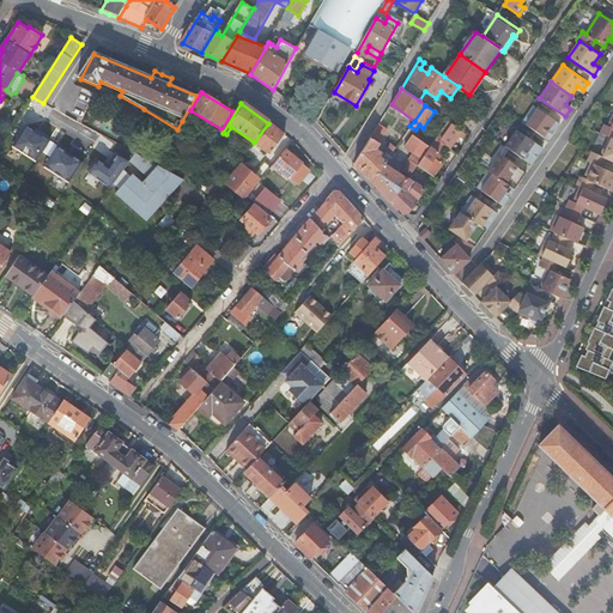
[(534,105),(522,122),(548,140),(560,123),(534,105)]
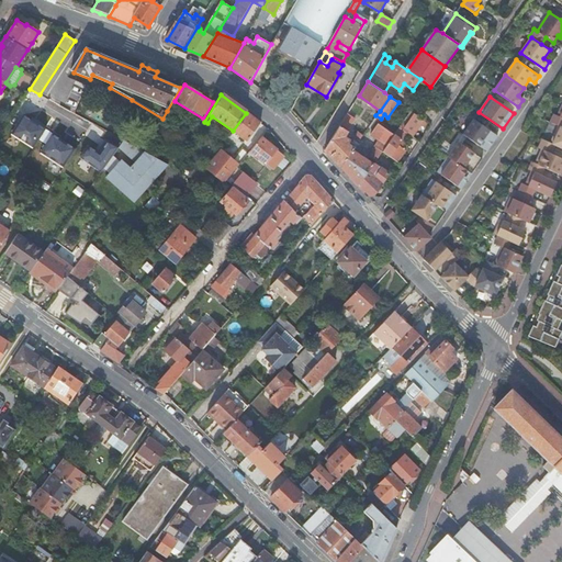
[(561,104),(558,115),(554,114),(550,122),(559,125),(561,126),(561,104)]
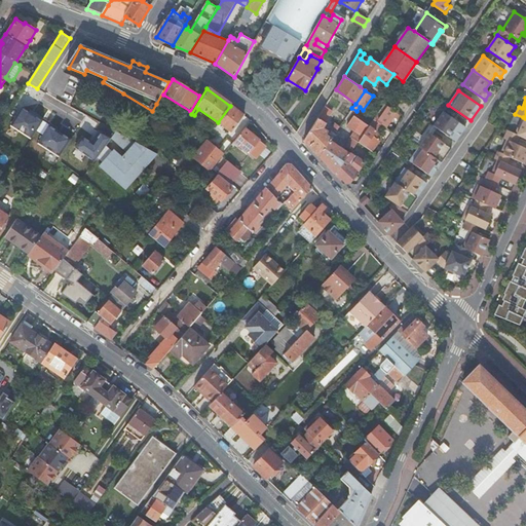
[(63,110),(66,105),(60,101),(55,99),(52,104),(63,110)]
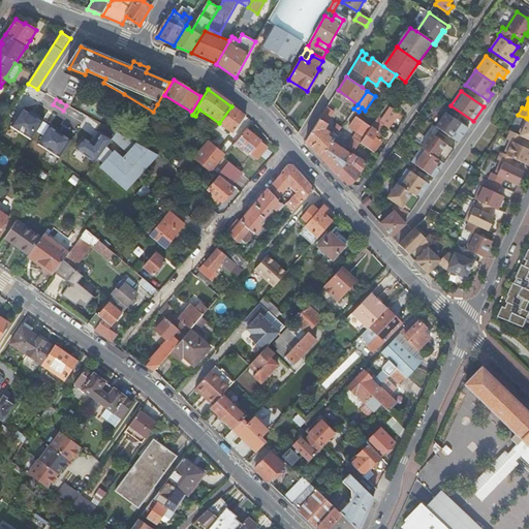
[(403,116),(387,104),(376,120),(379,122),(382,125),(387,128),(390,126),(396,117),(400,120),(403,116)]
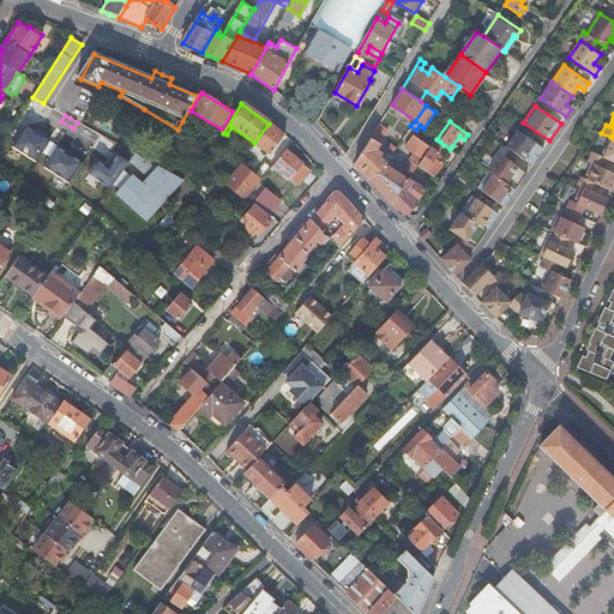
[(254,143),(253,143),(270,155),(284,136),(269,124),(254,143)]
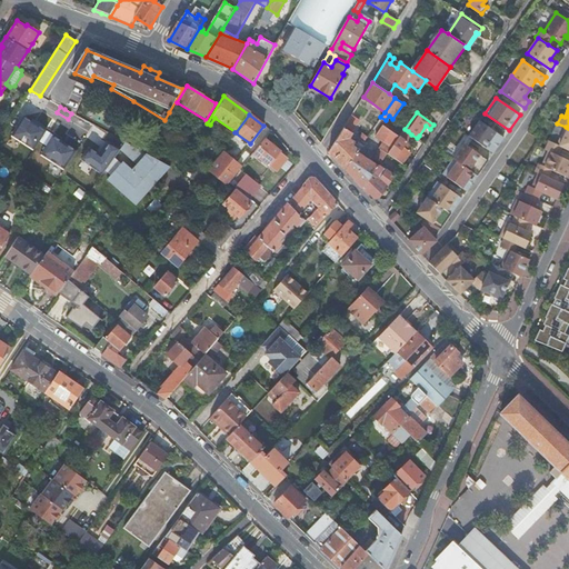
[(21,169),(33,178),(63,131),(38,116),(9,161),(21,169)]
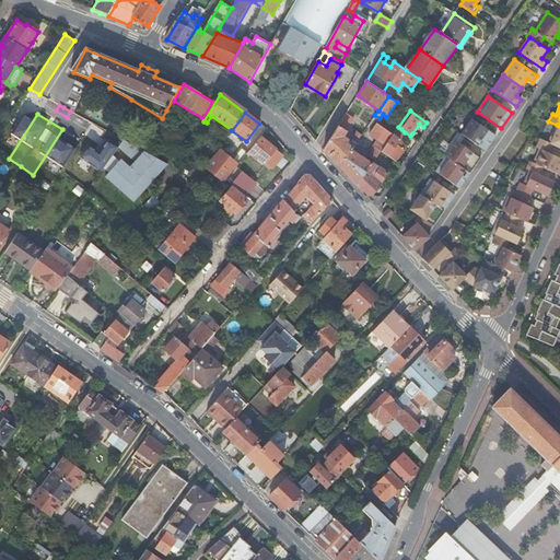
[(339,167),(351,151),(357,142),(356,142),(352,140),(348,146),(346,143),(348,140),(343,137),(354,118),(346,114),(324,150),(339,167)]
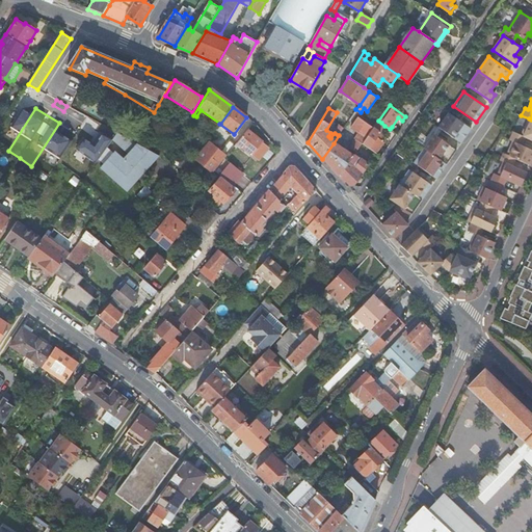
[(449,113),(439,128),(461,143),(471,129),(449,113)]
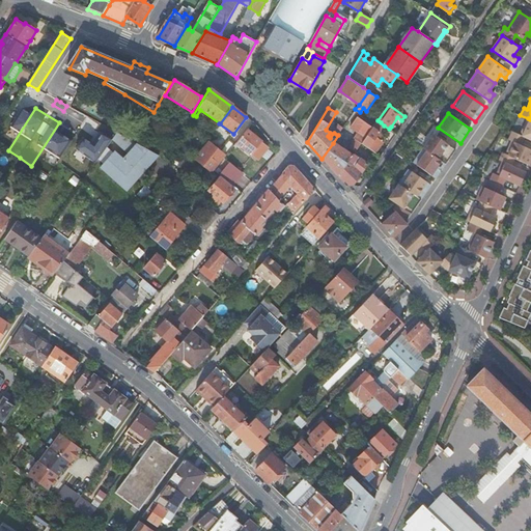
[(361,143),(372,128),(357,116),(350,127),(358,132),(354,138),(355,139),(353,141),(352,144),(350,148),(355,151),(361,143)]
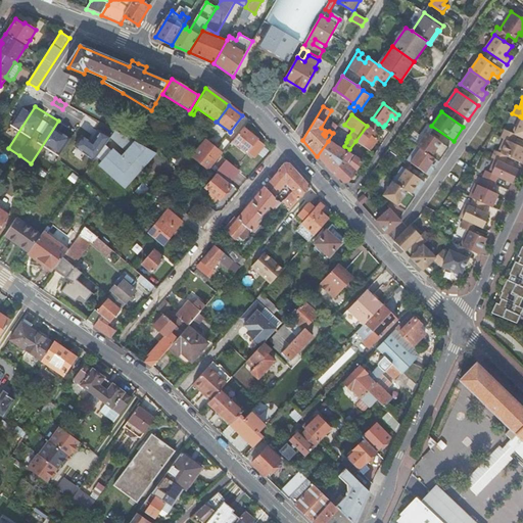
[(522,138),(522,117),(520,116),(513,133),(505,129),(501,138),(504,139),(514,143),(517,136),(522,138)]
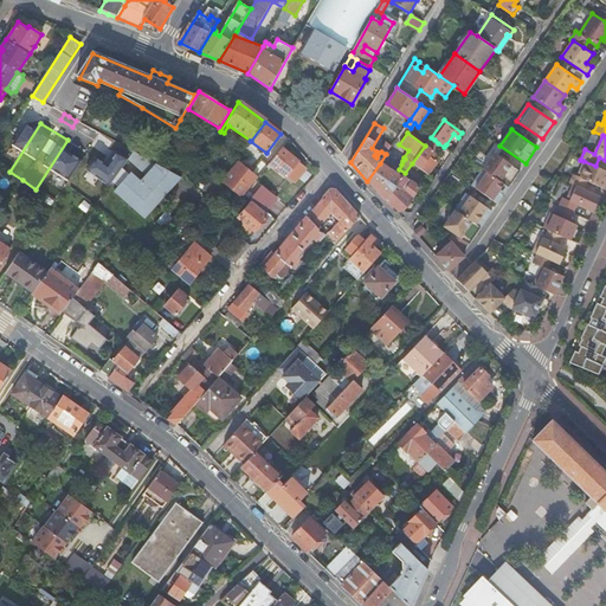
[(434,140),(431,137),(425,146),(412,163),(419,169),(429,175),(438,162),(434,161),(429,156),(432,150),(438,143),(434,140)]
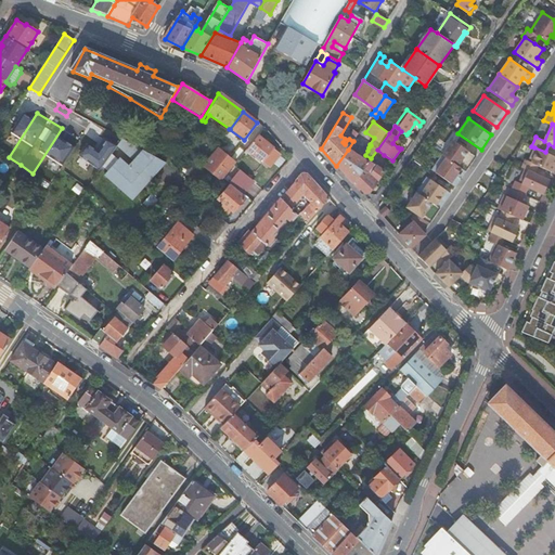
[(86,189),(87,189),(103,167),(111,156),(117,146),(120,142),(108,134),(75,181),(86,189)]
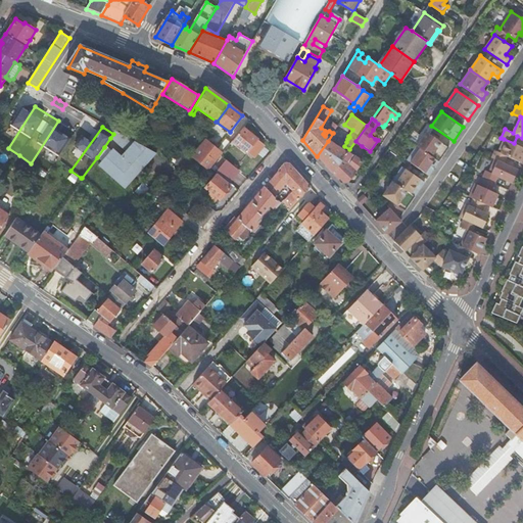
[(259,142),(243,129),(233,141),(251,155),(256,149),(255,148),(259,142)]
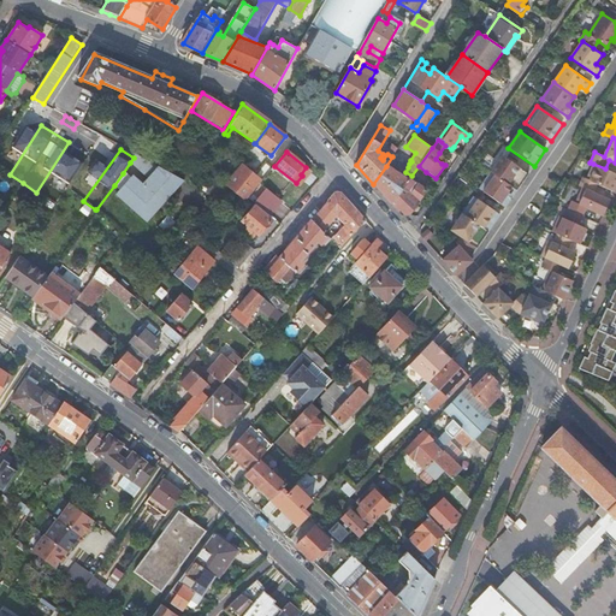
[(446,158),(439,153),(436,159),(442,164),(446,158)]
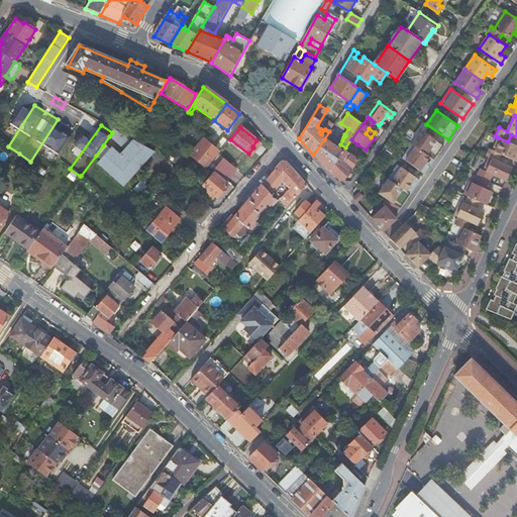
[(112,132),(109,136),(125,150),(125,152),(124,152),(123,152),(123,153),(122,153),(122,154),(121,156),(121,157),(120,157),(119,157),(111,149),(110,151),(101,161),(100,163),(106,168),(108,166),(118,175),(116,177),(122,182),(134,169),(132,168),(138,161),(139,163),(150,149),(140,144),(136,142),(131,139),(129,138),(114,130),(112,132)]
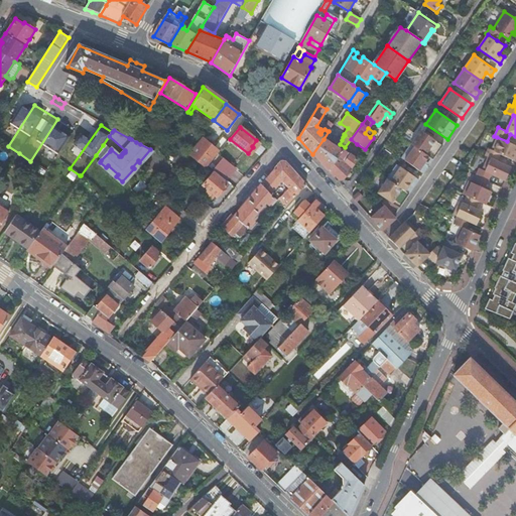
[(421,130),(411,144),(433,159),(442,145),(421,130)]
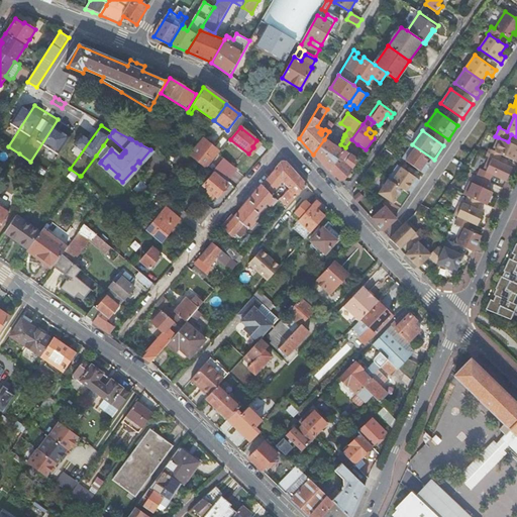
[(190,154),(206,169),(208,166),(228,141),(223,136),(213,147),(203,138),(190,154)]
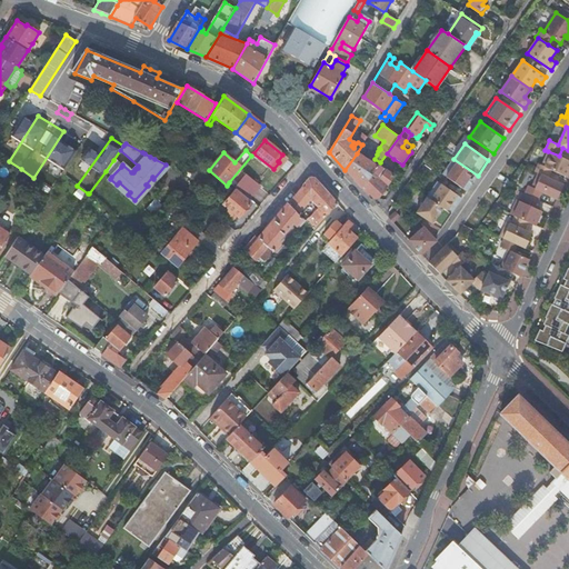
[(567,177),(568,172),(568,160),(559,156),(548,151),(542,165),(539,163),(535,171),(538,173),(548,178),(552,170),(567,177)]
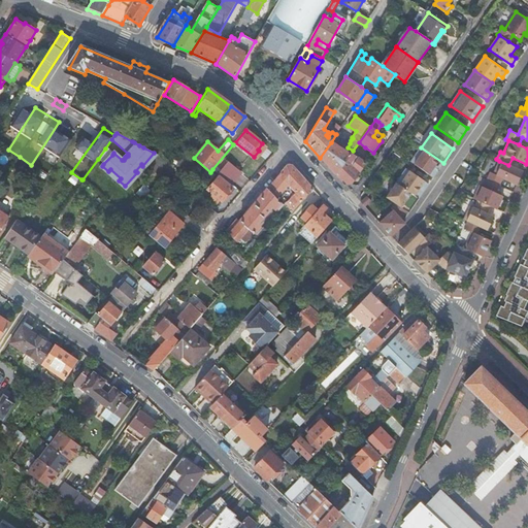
[(351,154),(352,153),(350,151),(348,154),(331,142),(320,158),(335,175),(351,154)]
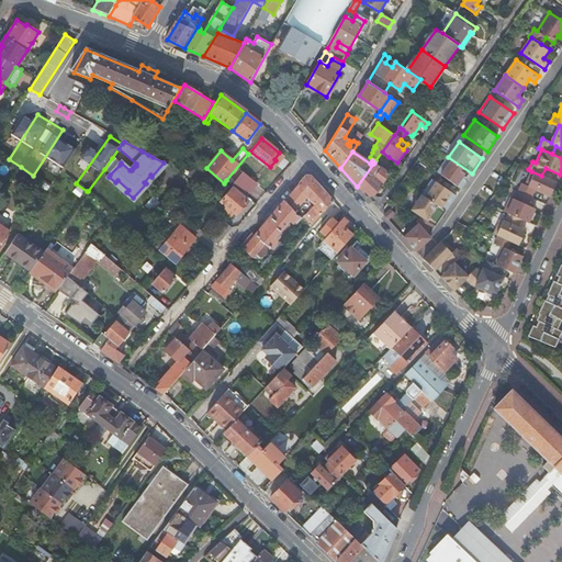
[(437,172),(461,189),(472,173),(448,157),(437,172)]
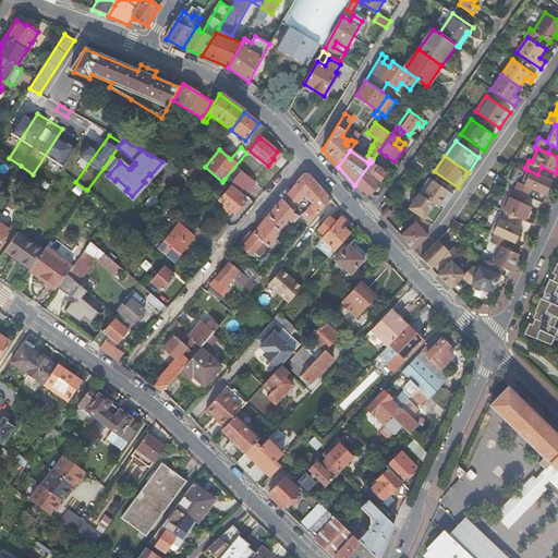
[(119,164),(111,157),(104,168),(109,173),(119,164)]
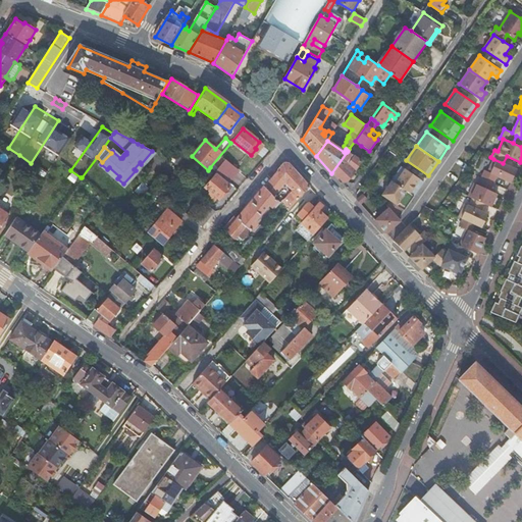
[(361,162),(347,152),(331,173),(337,178),(338,177),(344,183),(347,183),(361,162)]
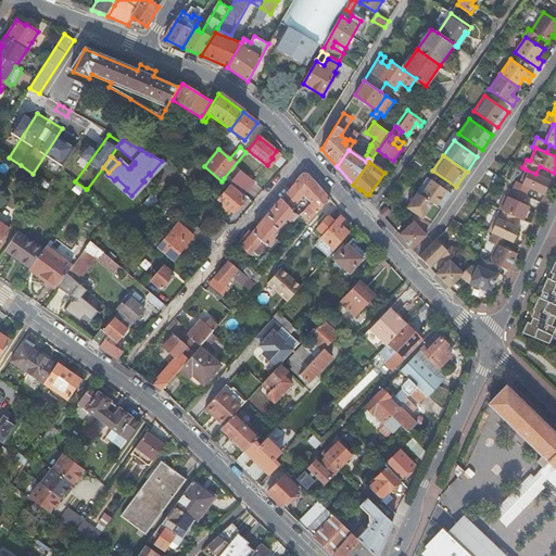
[(535,174),(526,169),(519,182),(517,181),(513,190),(526,196),(529,188),(544,194),(551,180),(535,174)]
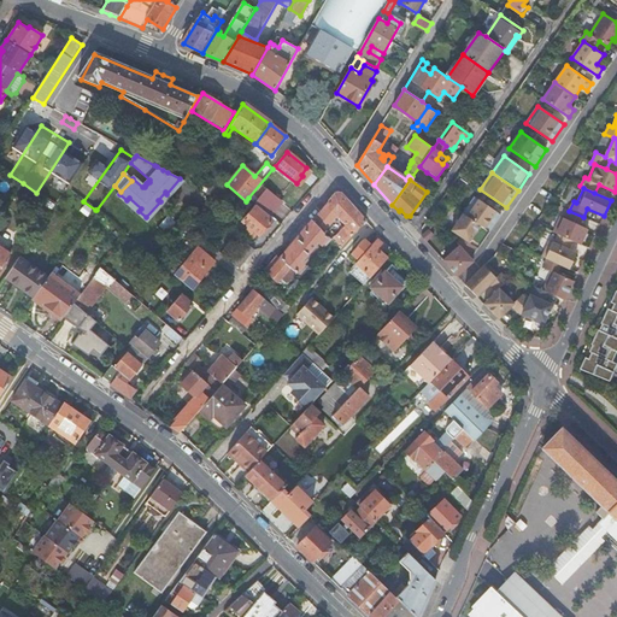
[(266,191),(257,204),(270,215),(281,201),(266,191)]
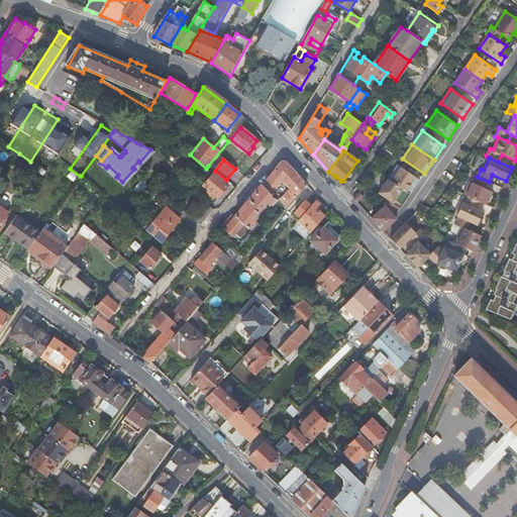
[(281,163),(234,218),(243,225),(247,229),(248,230),(254,223),(251,221),(267,204),(272,209),(274,206),(272,204),(275,200),(271,196),(278,188),(284,195),(287,192),(299,178),(286,163),(281,163)]
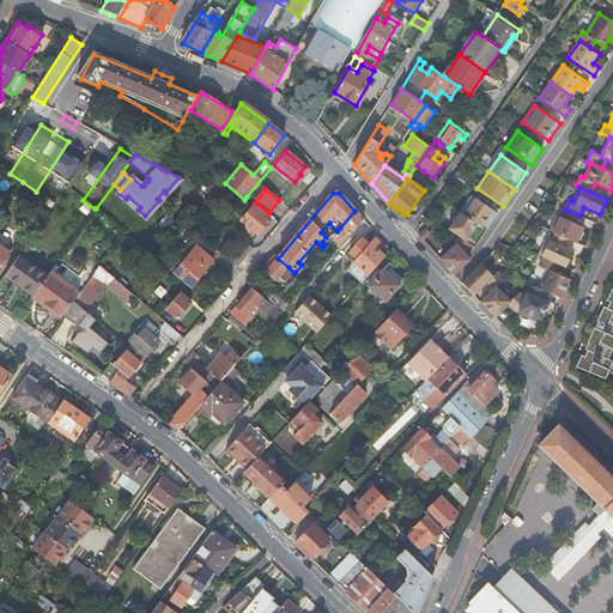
[(472,195),(460,213),(486,230),(498,213),(472,195)]
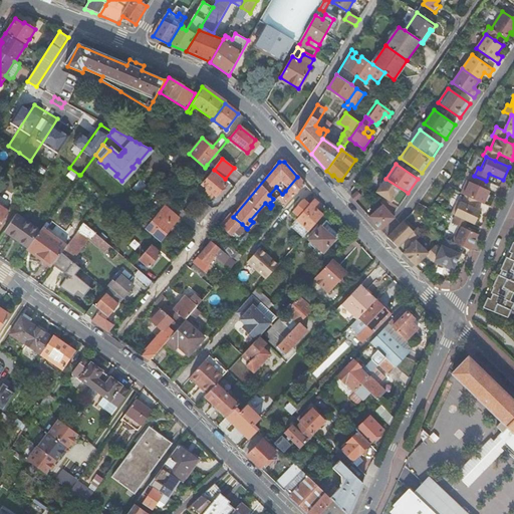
[(227,186),(212,173),(202,186),(208,190),(204,194),(209,197),(212,194),(217,198),(227,186)]
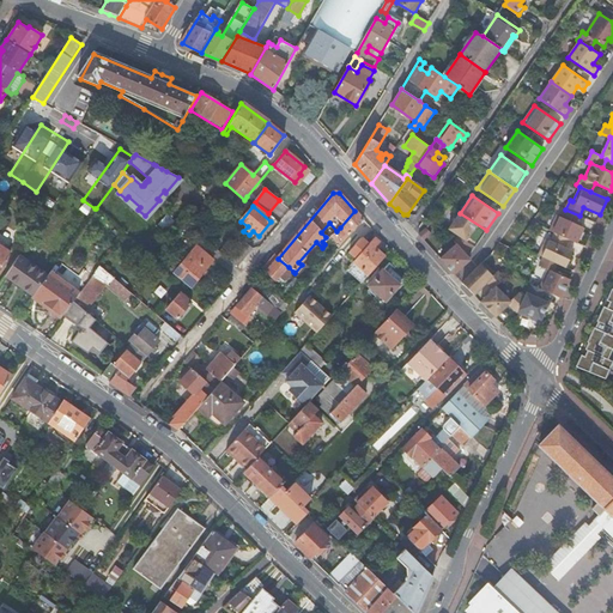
[(580,216),(565,210),(562,217),(557,216),(550,231),(554,232),(569,240),(577,243),(584,228),(576,224),(580,216)]
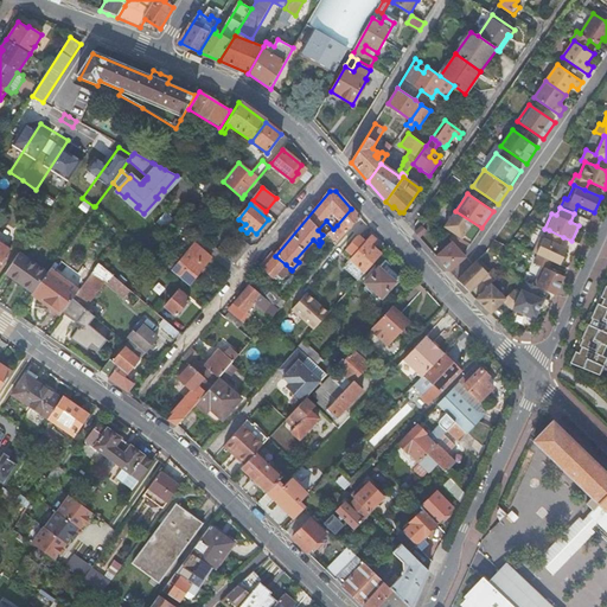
[(349,231),(360,218),(351,209),(337,225),(342,230),(344,228),(349,231)]
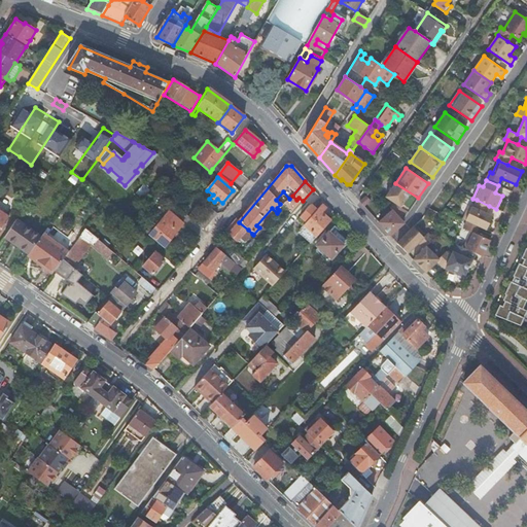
[(395,183),(385,197),(394,203),(406,211),(408,212),(418,198),(395,183)]
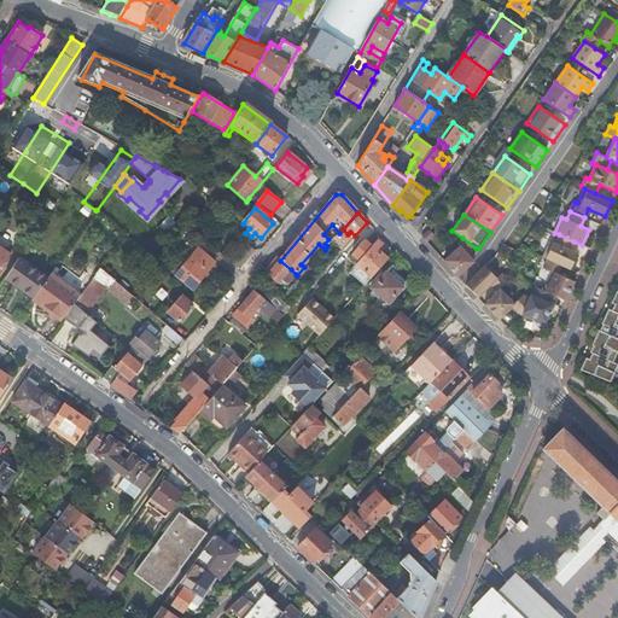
[(162,228),(168,234),(175,225),(169,220),(162,228)]
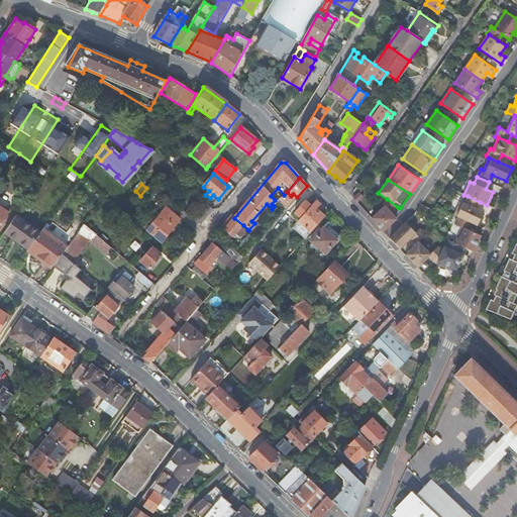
[(359,193),(353,198),(356,203),(364,197),(359,193)]
